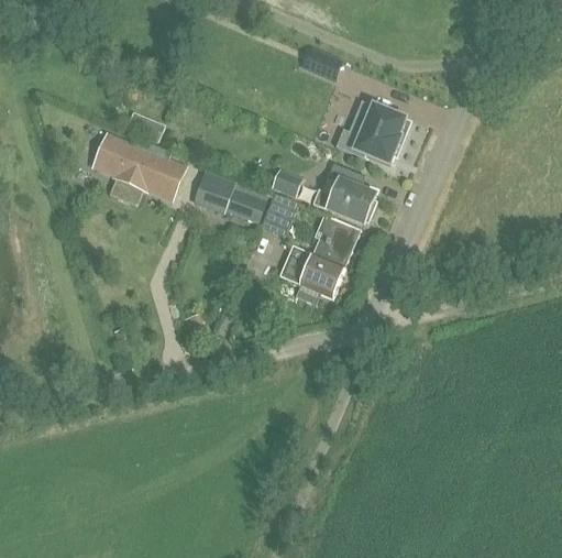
[(389,163),(400,137),(398,135),(405,118),(362,100),(349,131),(343,129),(335,146),(363,157),(365,153),(389,163)]
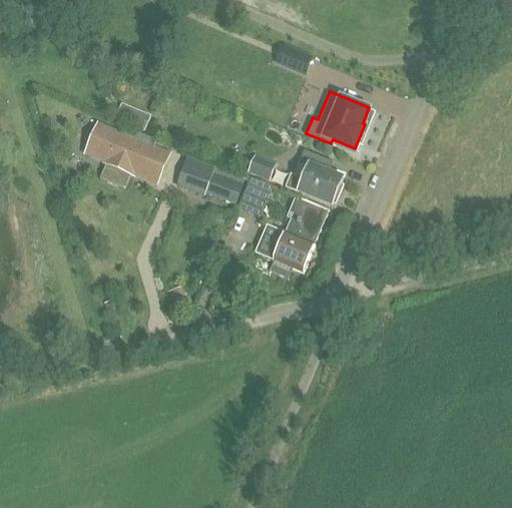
[(149,112),(122,101),(115,116),(143,127),(149,112)]
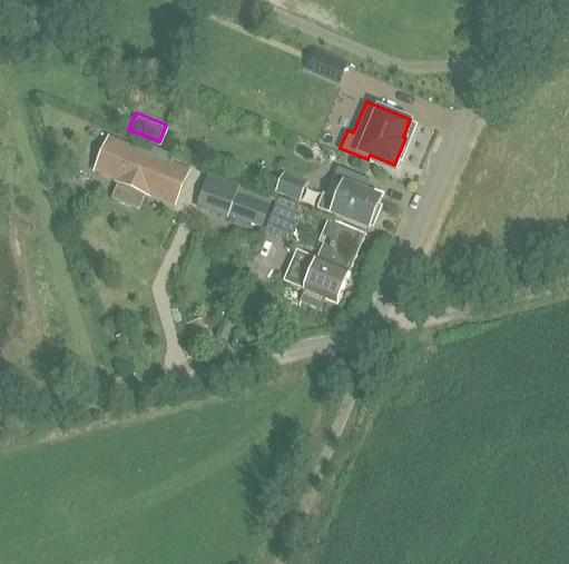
[(108,137),(96,166),(118,176),(117,179),(146,191),(147,188),(174,199),(186,170),(168,162),(173,152),(134,136),(130,146),(108,137)]
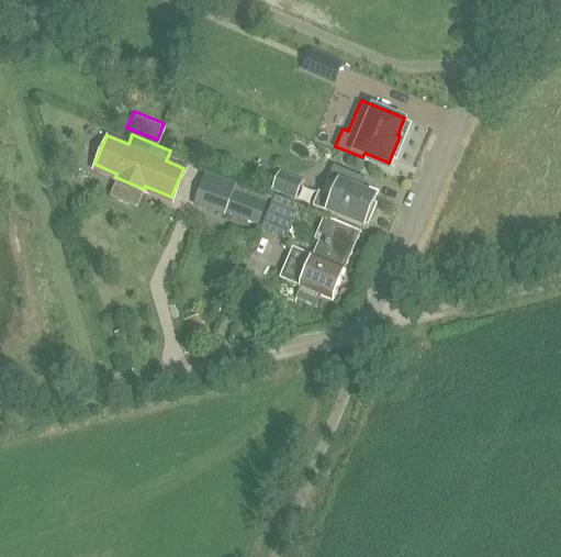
[(327,210),(327,208),(362,223),(367,214),(369,215),(376,200),(373,199),(376,195),(360,187),(365,176),(334,163),(329,174),(340,179),(334,196),(320,189),(313,203),(327,210)]
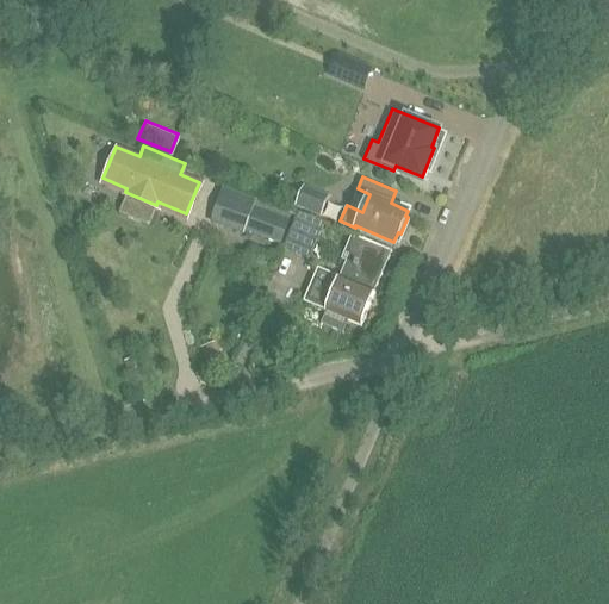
[(258,193),(256,198),(211,181),(200,210),(281,241),(291,205),(258,193)]
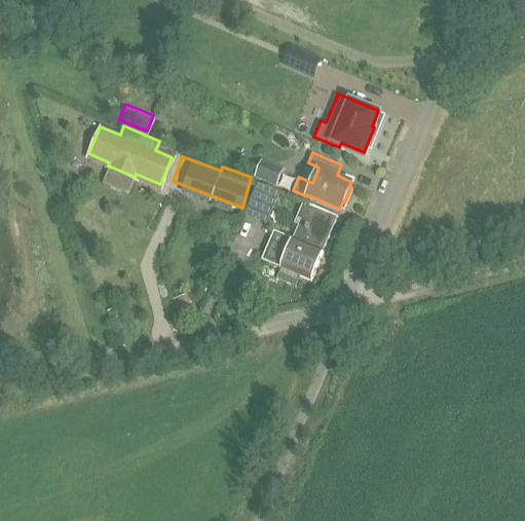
[(262,156),(254,175),(276,184),(284,165),(262,156)]
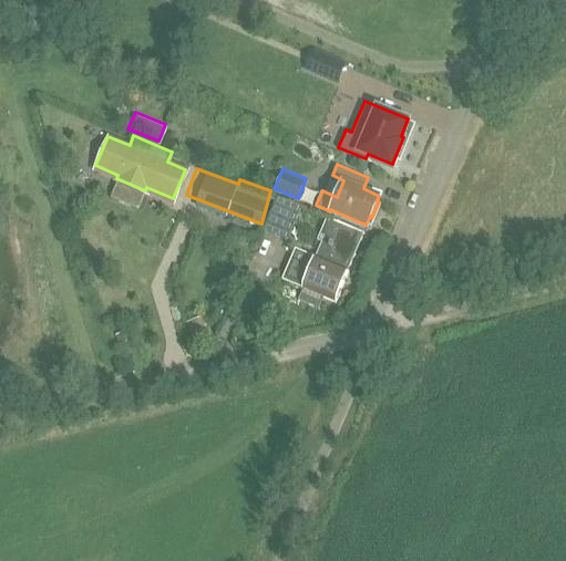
[(277,195),(264,225),(286,236),(299,204),(277,195)]
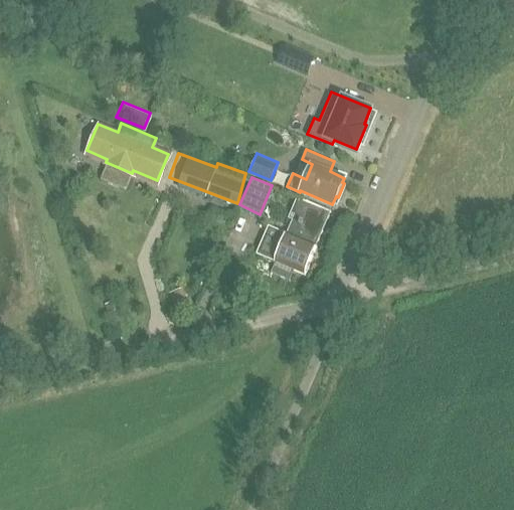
[(276,258),(276,259),(305,271),(317,242),(315,241),(328,212),(296,198),(289,214),(292,216),(286,231),(271,224),(259,250),(276,258)]
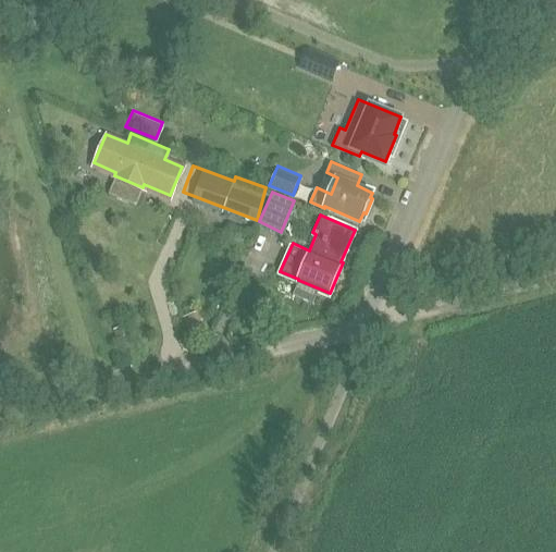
[(188,332),(204,328),(198,309),(183,314),(188,332)]
